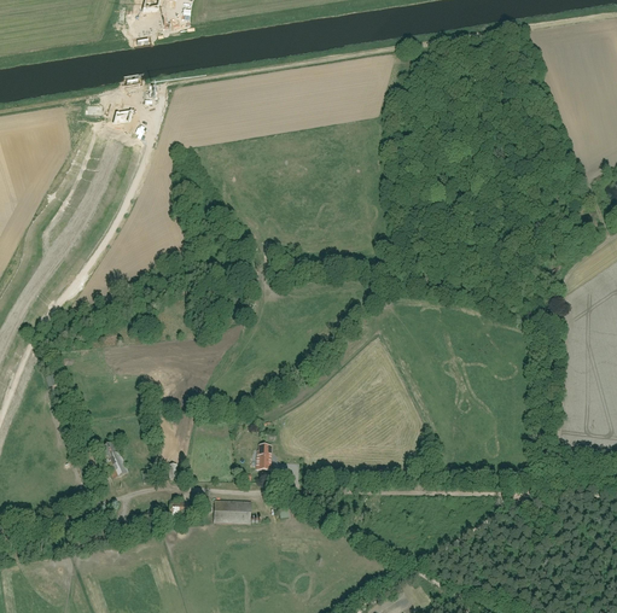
[(284,279),(274,274),(269,282),(280,287),(284,279)]
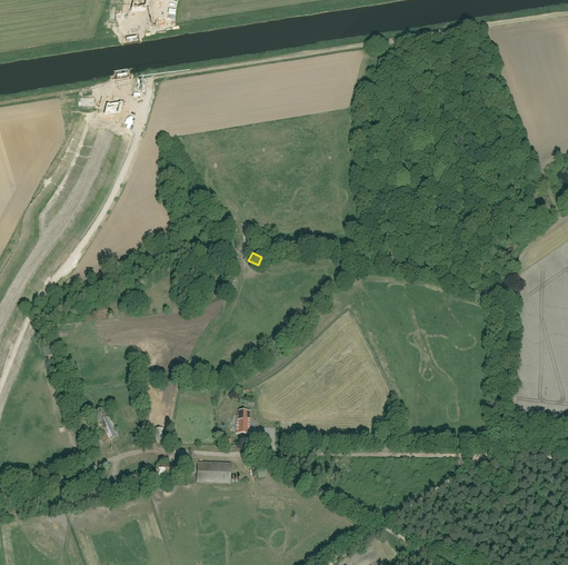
[(42,355),(51,353),(48,343),(39,346),(42,355)]
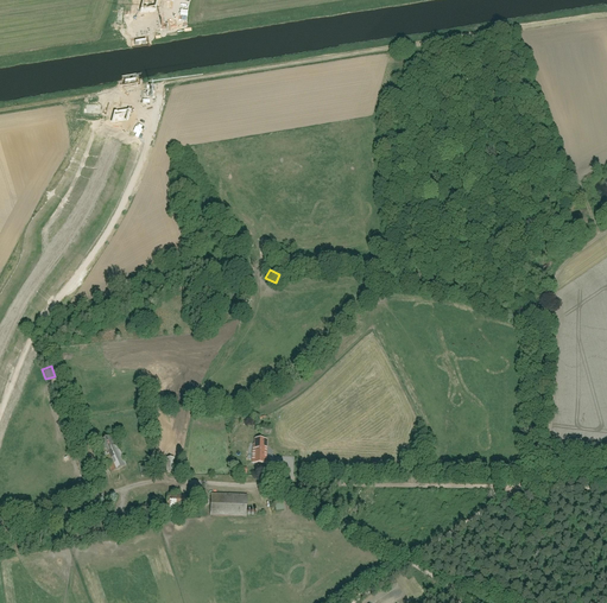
[(74,427),(77,438),(86,436),(81,424),(74,427)]
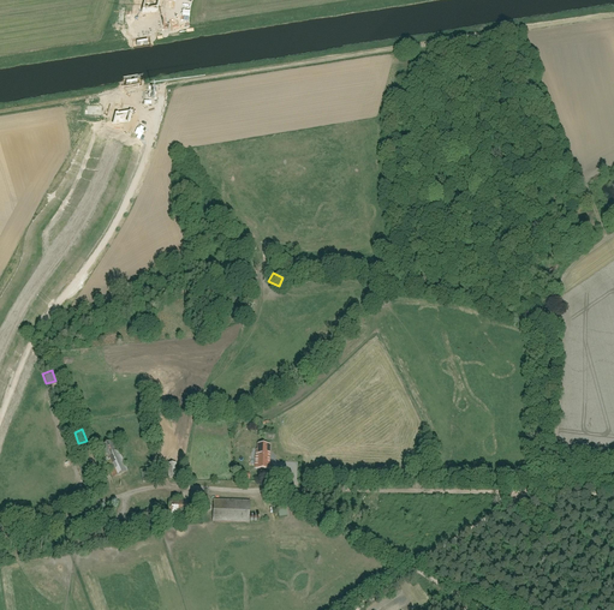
[(100,443),(113,472),(127,466),(114,436),(100,443)]
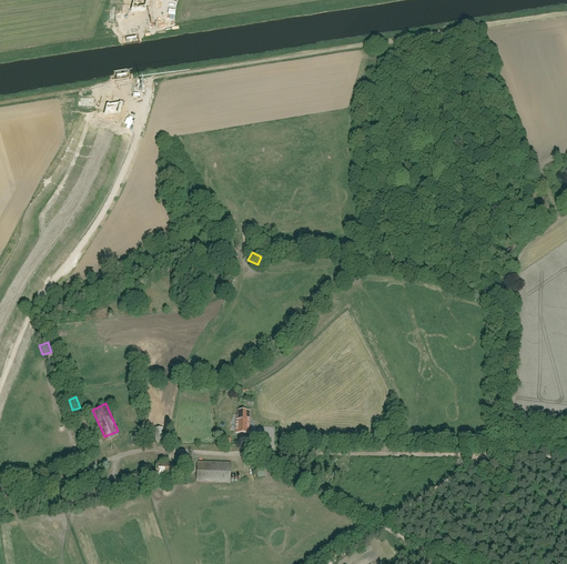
[(235,409),(234,429),(251,429),(251,410),(235,409)]
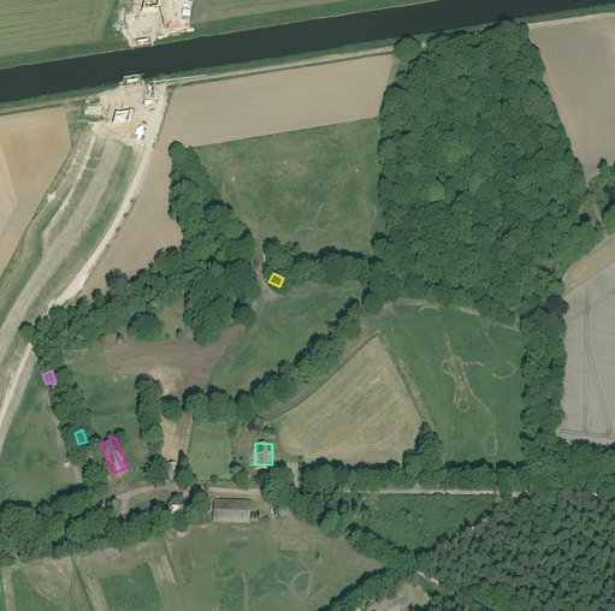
[(165,461),(166,476),(176,476),(176,461),(165,461)]
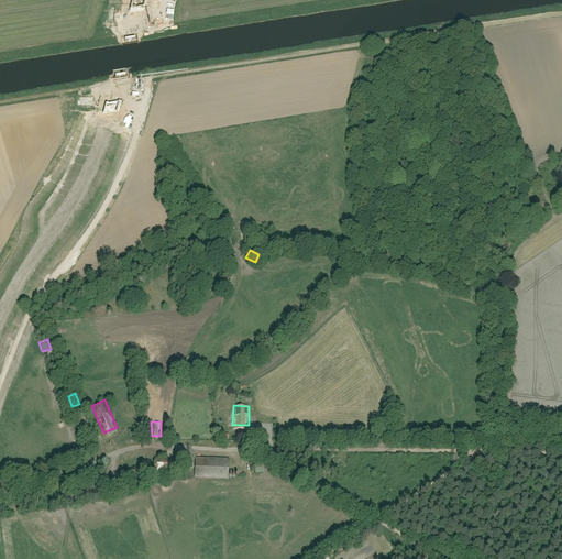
[(176,455),(153,455),(154,467),(177,466),(176,455)]
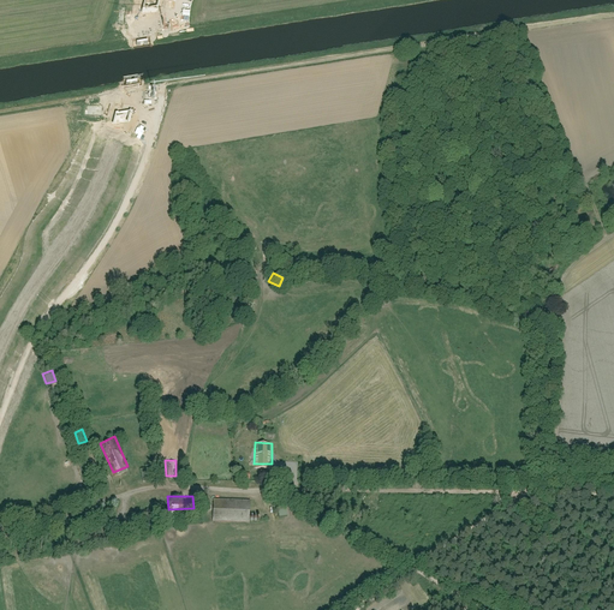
[(249,497),(212,496),(212,515),(249,515),(249,497)]
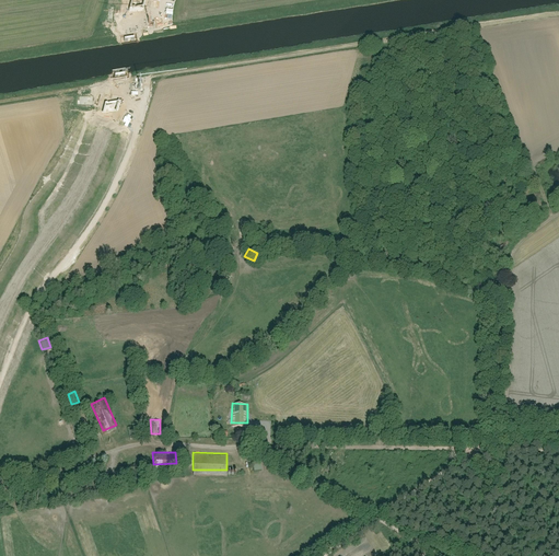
[(148,460),(128,461),(129,471),(148,470),(148,460)]
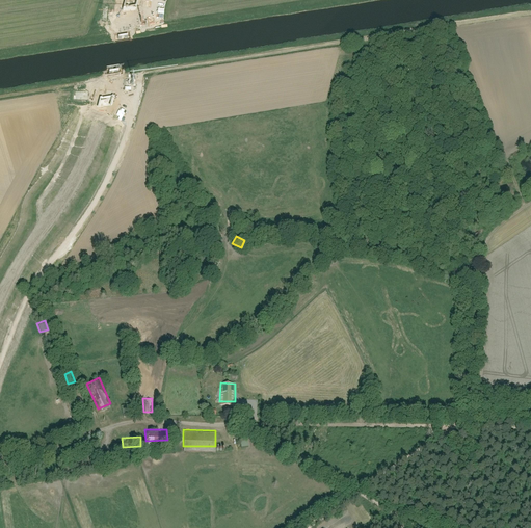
[(83,451),(84,458),(95,456),(93,449),(83,451)]
